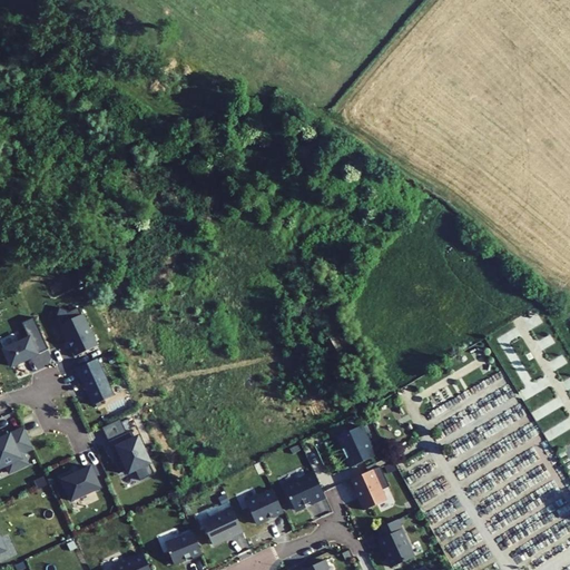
[(69,312),(60,308),(55,321),(60,323),(72,347),(70,349),(74,357),(97,346),(79,307),(69,312)]
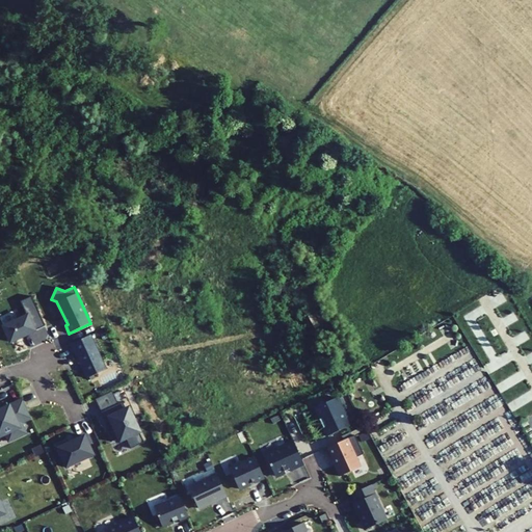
[(28,315),(3,326),(10,342),(34,330),(28,315)]
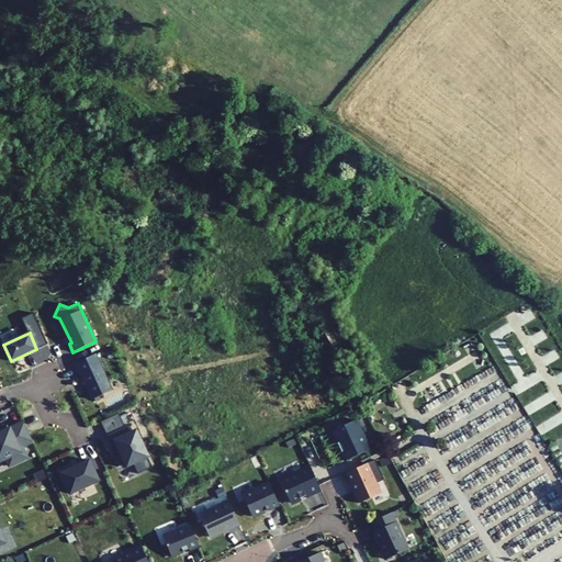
[(96,353),(74,364),(78,373),(79,372),(92,400),(112,391),(96,353)]
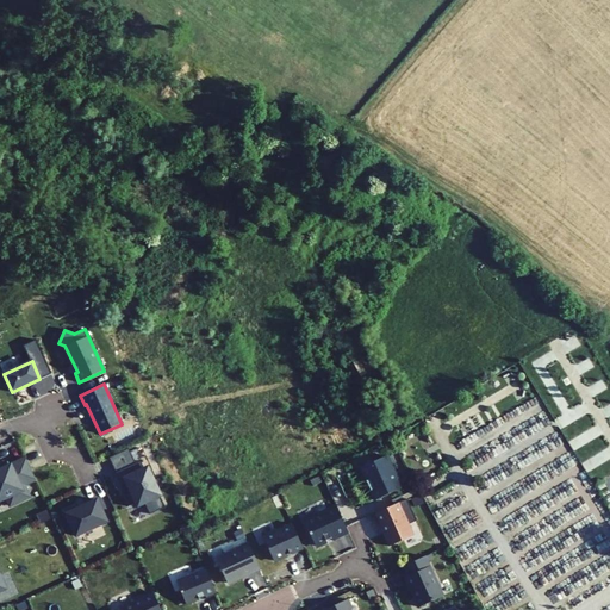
[(387,455),(361,467),(375,499),(402,487),(387,455)]
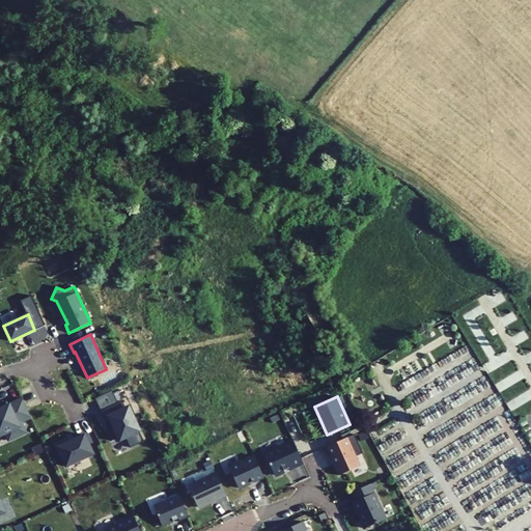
[(31,417),(23,398),(0,409),(0,436),(5,434),(9,441),(26,432),(21,422),(31,417)]
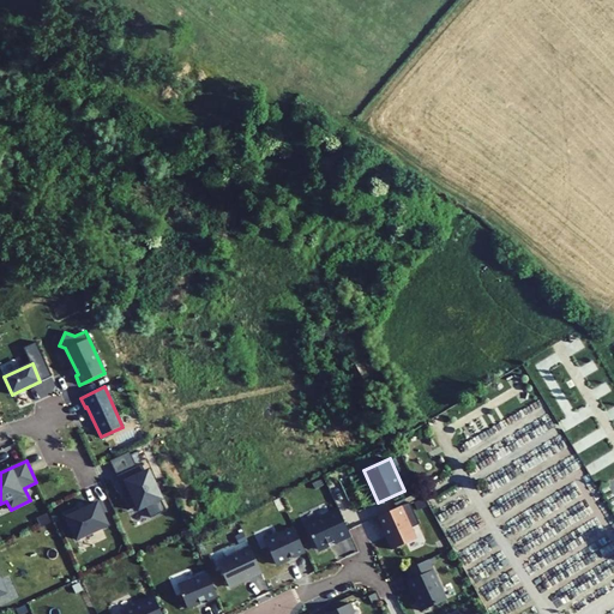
[(142,464),(118,475),(126,492),(130,491),(132,495),(125,499),(130,510),(138,505),(139,509),(146,506),(151,518),(167,511),(149,471),(146,473),(142,464)]
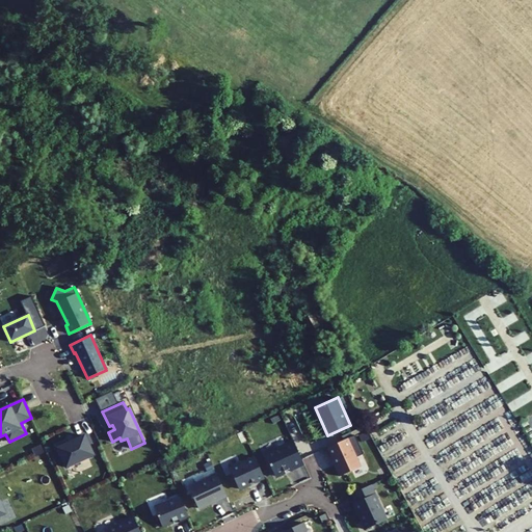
[(94,455),(84,435),(70,443),(69,441),(57,446),(67,467),(94,455)]
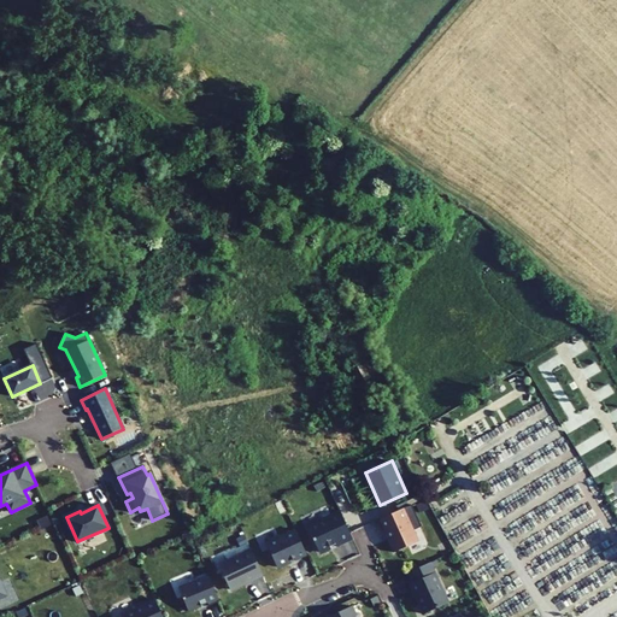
[(411,505),(377,521),(382,532),(386,530),(389,538),(388,539),(394,552),(418,541),(413,530),(422,527),(411,505)]
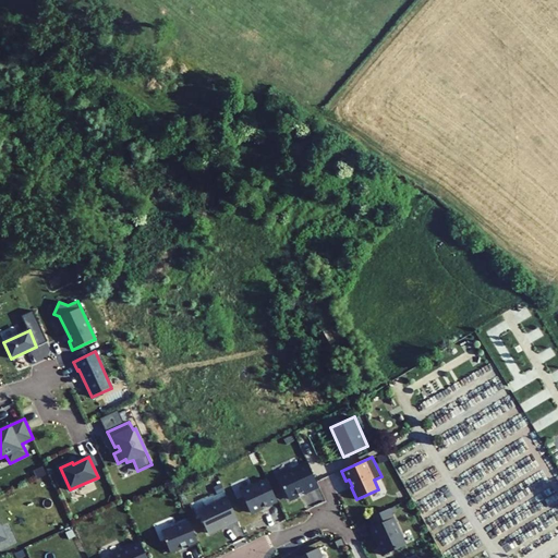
[(318,487),(307,463),(278,476),(289,499),(303,493),(304,494),(318,487)]
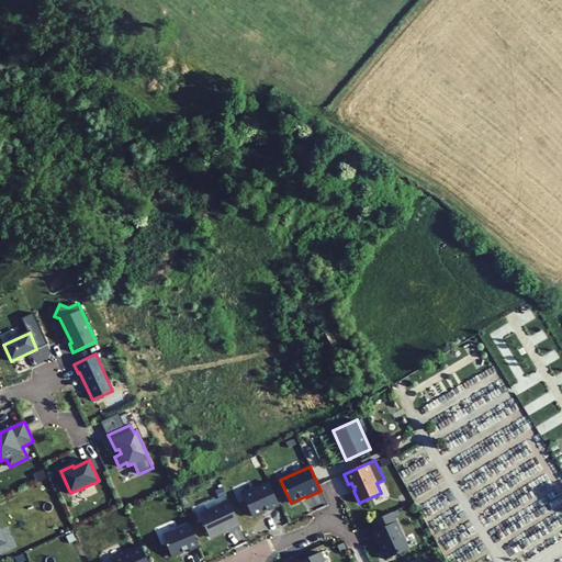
[(228,501),(199,515),(209,536),(228,528),(229,530),(239,525),(228,501)]
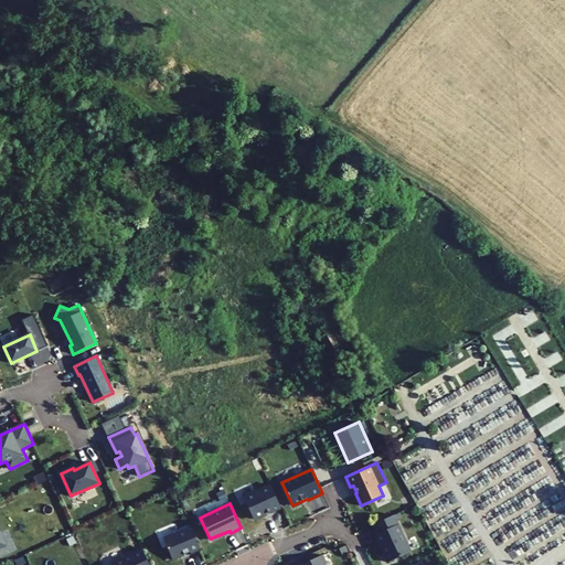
[(393,515),(373,524),(377,533),(375,535),(379,543),(381,543),(385,551),(383,551),(388,562),(411,552),(393,515)]
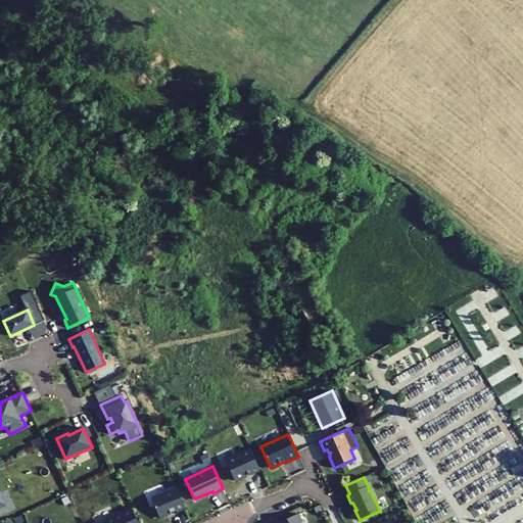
[(177,487),(151,498),(159,518),(177,511),(178,513),(186,509),(177,487)]
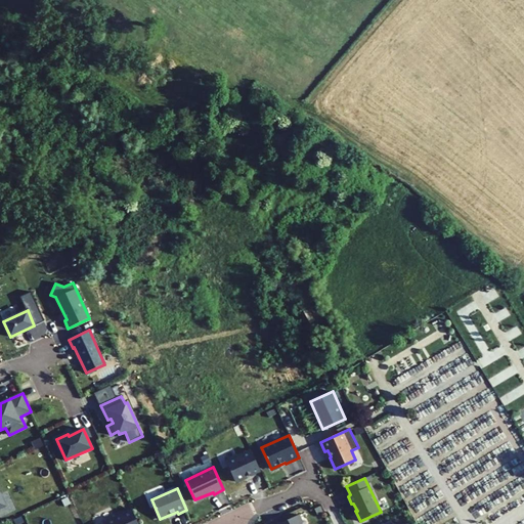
[(138,523),(131,509),(103,522),(104,523),(138,523)]
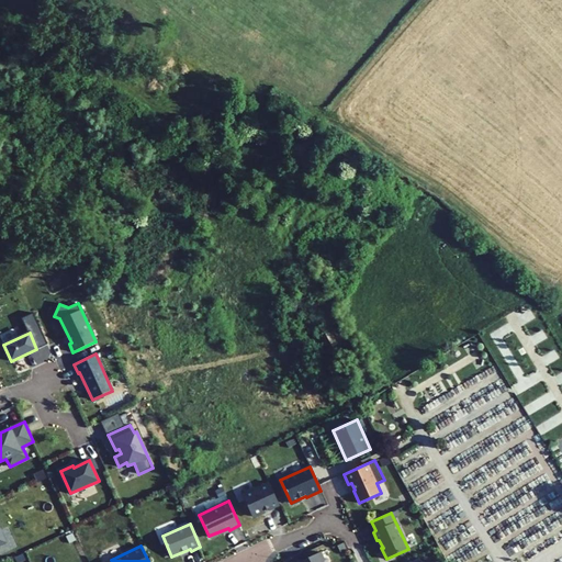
[(321,552),(299,561),(323,561),(324,561),(321,552)]
